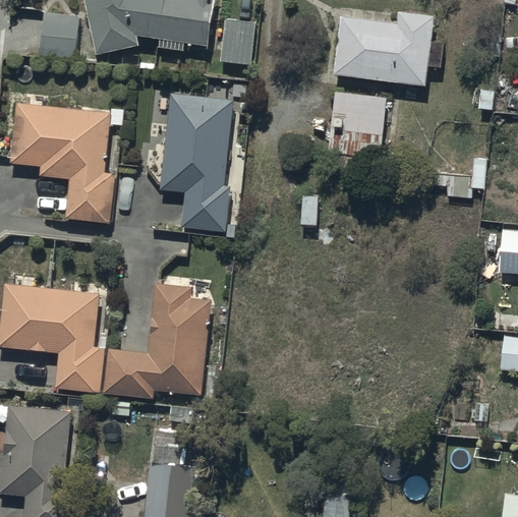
[(84,0),(99,53),(139,43),(137,34),(159,37),(157,48),(183,51),(184,41),(208,44),(214,0),(84,0)]
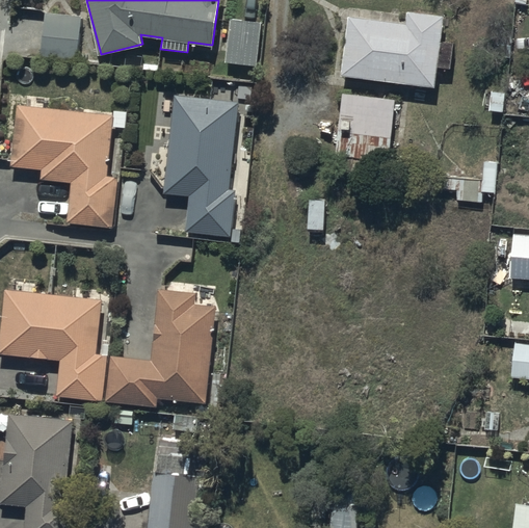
[(347,16),(340,75),(437,86),(439,67),(451,69),(454,45),(441,43),(444,15),(405,10),(404,22),(347,16)]
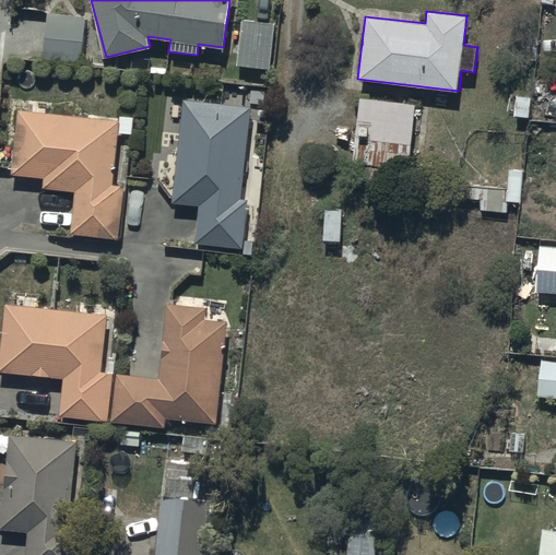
[(83,18),(45,15),(43,61),(81,65),(83,18)]
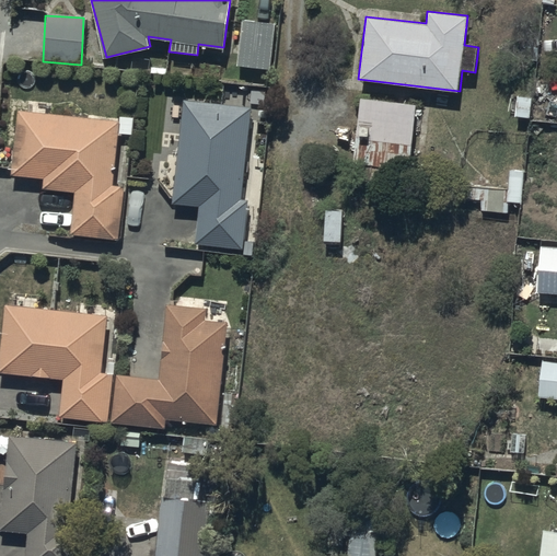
[(242,21),(236,67),(270,71),(276,24),(242,21)]
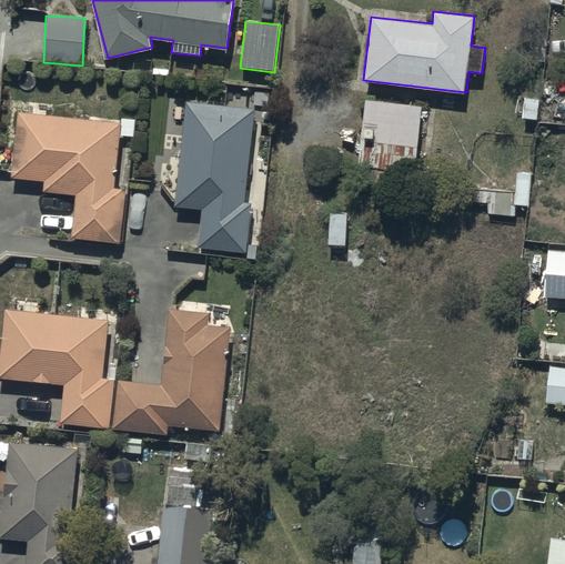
[(421,106),(363,99),(353,185),(410,192),(421,106)]
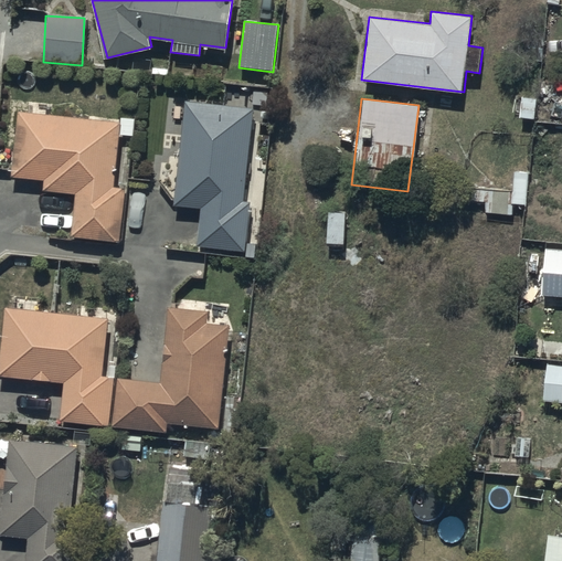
[(251,105),(184,99),(175,205),(200,208),(197,247),(244,252),(248,200),(243,200),(251,105)]
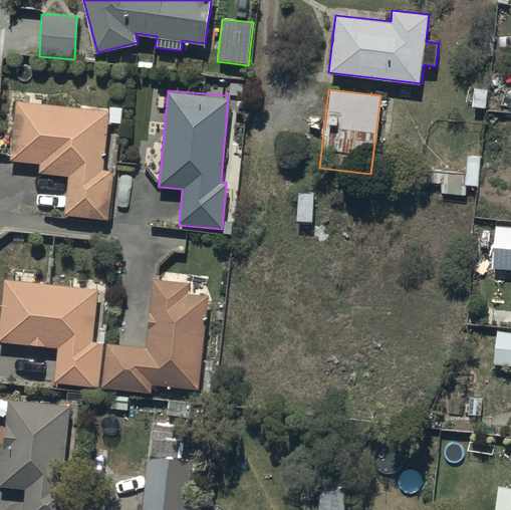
[(108,110),(15,102),(10,160),(40,163),(39,173),(68,175),(65,216),(107,220),(112,172),(103,171),(108,110)]
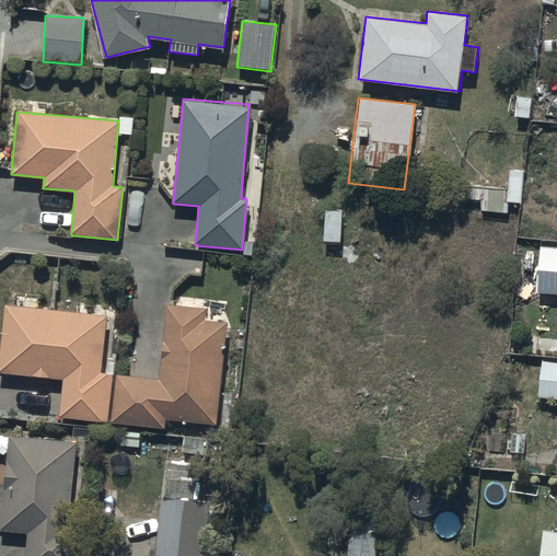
[(508,189),(462,187),(461,201),(479,201),(478,213),(507,215),(507,205),(520,205),(522,171),(509,171),(508,189)]
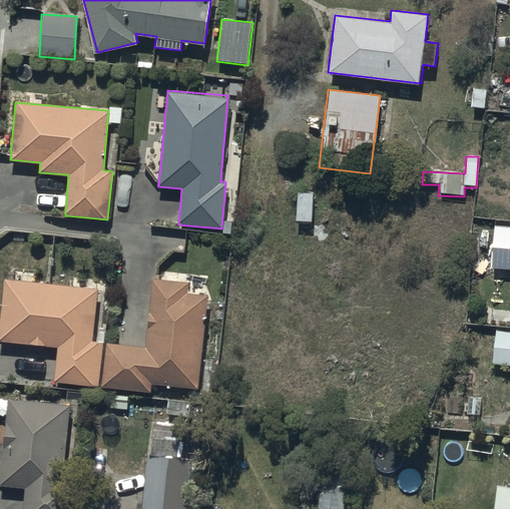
[(509,227),(494,226),(490,267),(509,268),(509,227)]
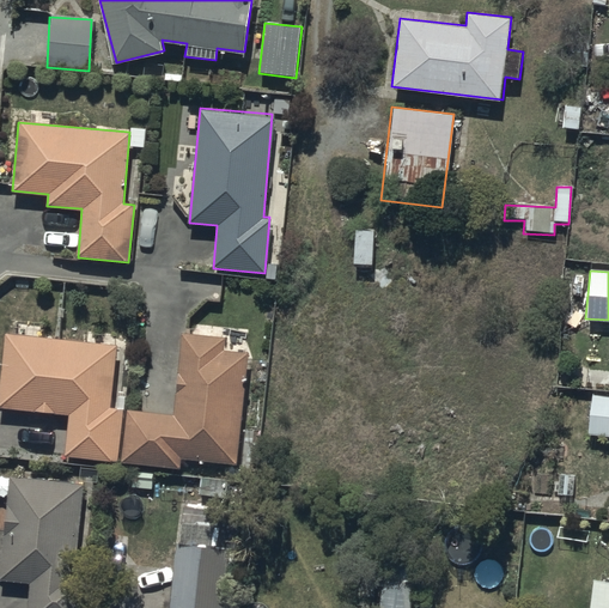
[(174,413),(127,408),(121,462),(178,468),(180,458),(237,464),(248,352),(224,350),(225,336),(181,332),(174,413)]
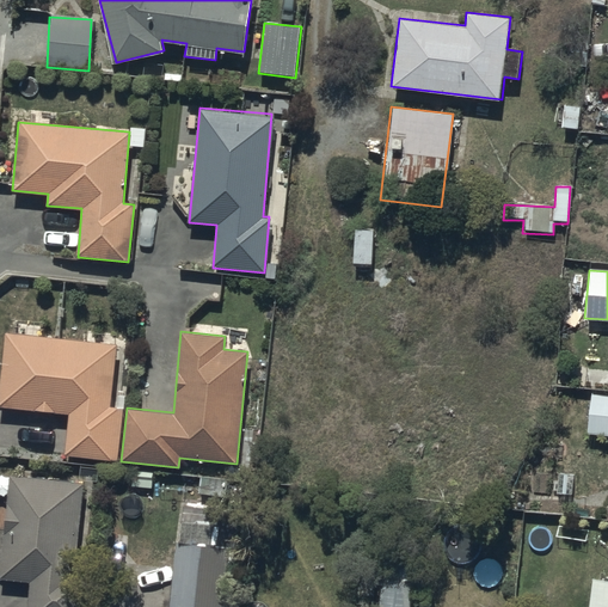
[(116,344),(4,335),(0,378),(0,406),(68,412),(65,457),(117,461),(122,406),(111,406),(116,344)]
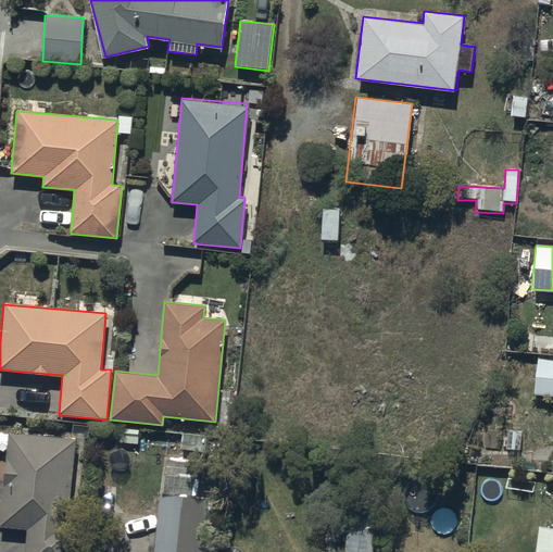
[(552,361),(539,360),(536,394),(552,396),(552,361)]
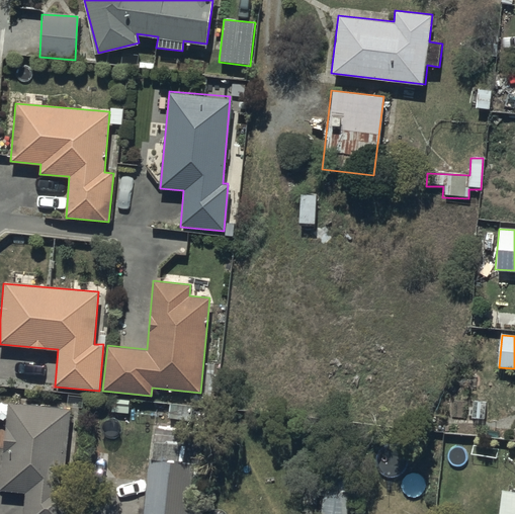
[(70,409),(7,403),(2,453),(0,453),(0,490),(24,493),(22,513),(71,513),(74,488),(63,487),(70,409)]
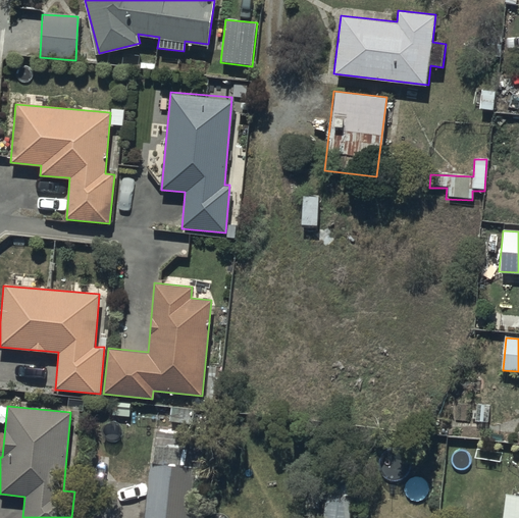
[(188,517),(194,466),(184,465),(187,432),(152,429),(142,517),(188,517)]
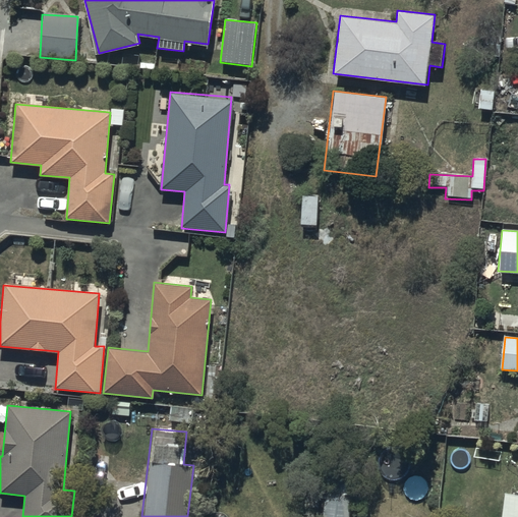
[(348,516),(351,483),(325,481),(321,516),(348,516)]
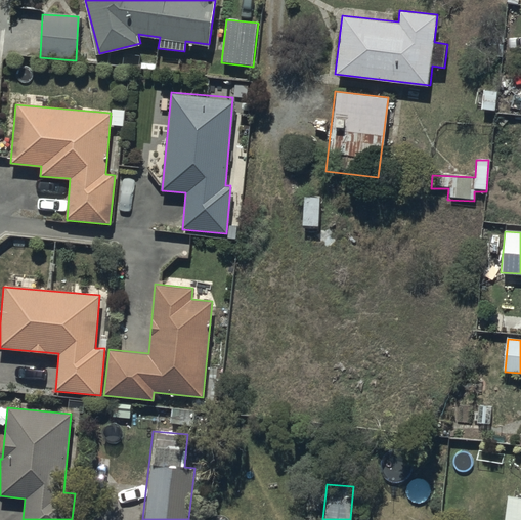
[(520,519),(520,496),(508,495),(505,519),(520,519)]
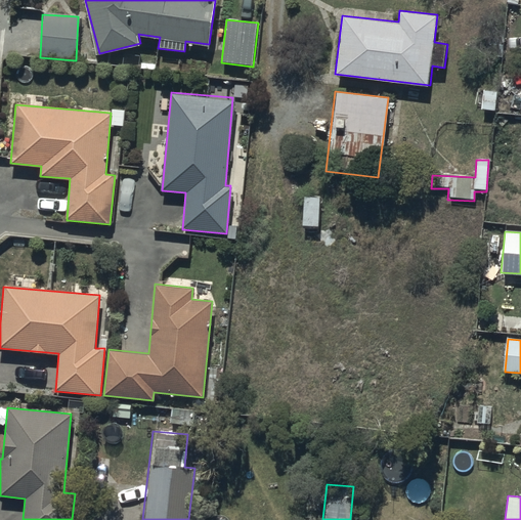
All buildings are outlined.
